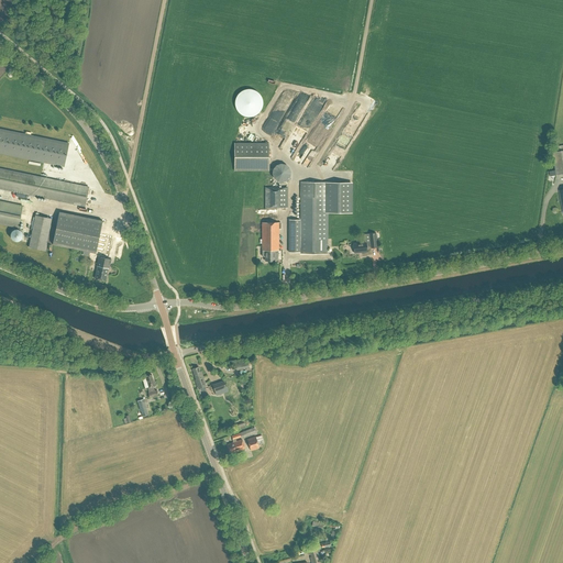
[(234,101),(234,103),(234,105),(234,106),(235,107),(236,108),(236,109),(238,110),(239,111),(239,112),(240,112),(240,113),(241,113),(242,113),(243,114),(244,114),(245,114),(245,116),(246,116),(247,116),(249,116),(250,116),(251,116),(251,114),(252,114),(253,114),(254,113),(255,113),(256,113),(256,112),(257,112),(257,111),(258,110),(260,110),(260,109),(260,108),(261,107),(262,106),(262,105),(262,103),(262,101),(262,100),(262,99),(262,98),(262,97),(261,96),(260,95),(260,94),(260,92),(258,92),(257,91),(256,90),(255,89),(254,89),(253,88),(252,88),(251,88),(250,88),(249,88),(247,88),(246,88),(245,88),(244,88),(243,88),(242,89),(241,89),(240,90),(239,91),(238,92),(236,94),(236,95),(235,96),(234,97),(234,98),(234,99),(234,100),(234,101)]
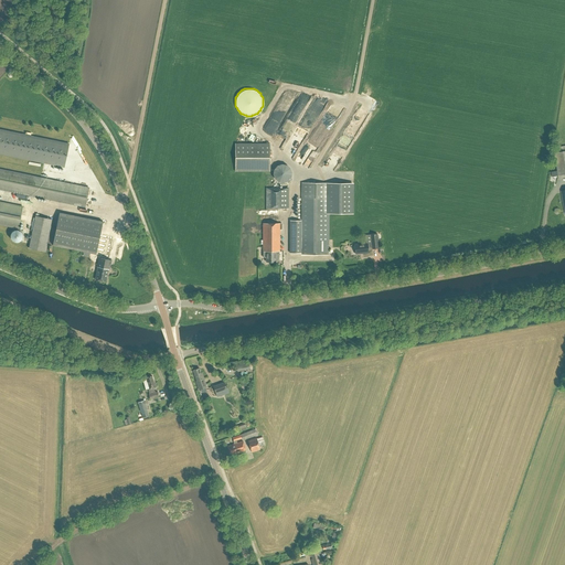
[(320,127),(328,131),(339,114),(337,110),(330,107),(329,106),(327,105),(322,114),(320,113),(317,117),(319,118),(315,125),(318,123),(321,117),(326,114),(327,113),(330,110),(320,127)]
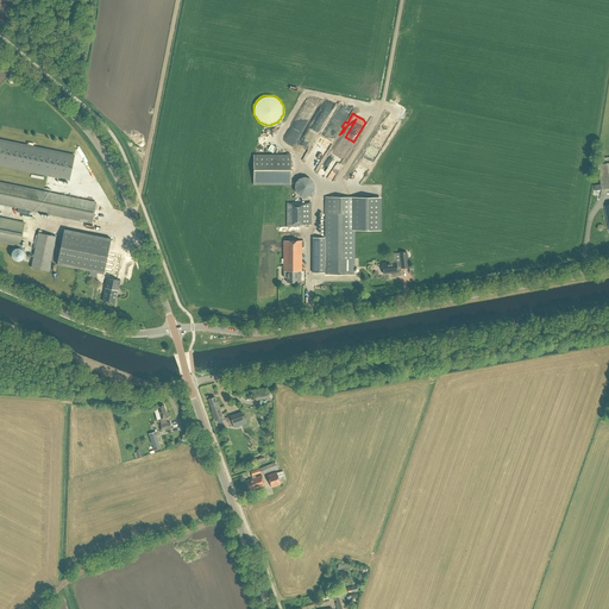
[(355,193),(384,138),(375,133),(351,179),(352,179),(346,188),(355,193)]
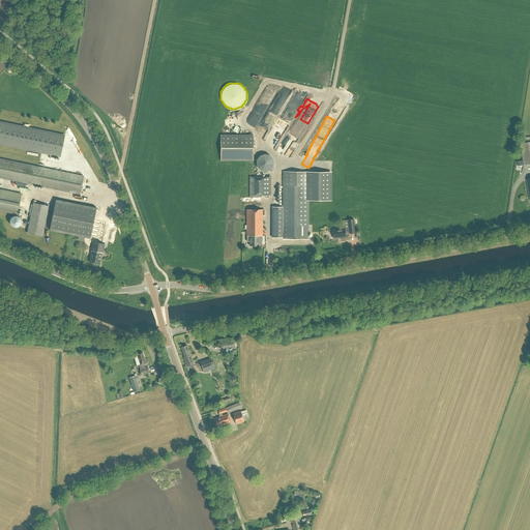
[(255,129),(258,124),(249,119),(246,125),(255,129)]
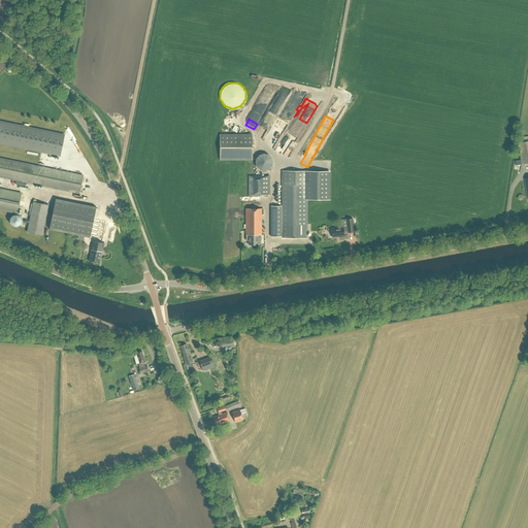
[(10,123),(9,123),(0,121),(0,143),(59,156),(63,134),(10,123)]
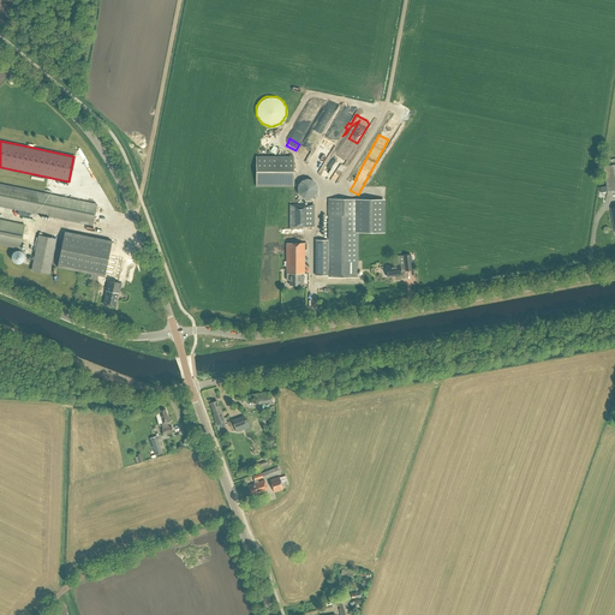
[(318,150),(309,169),(320,175),(330,155),(329,155),(330,153),(324,149),(322,153),(318,150)]
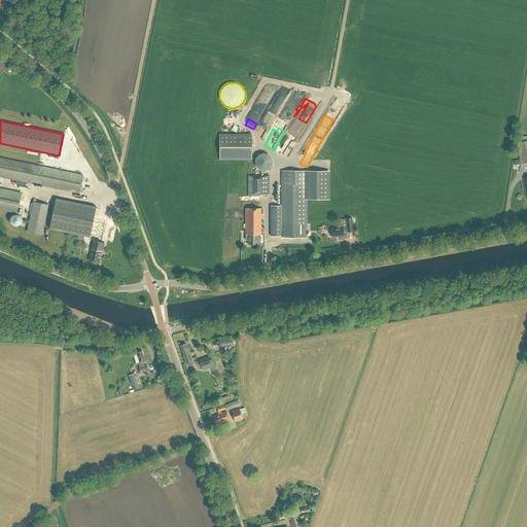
[(252,161),(252,134),(219,134),(219,161),(252,161)]
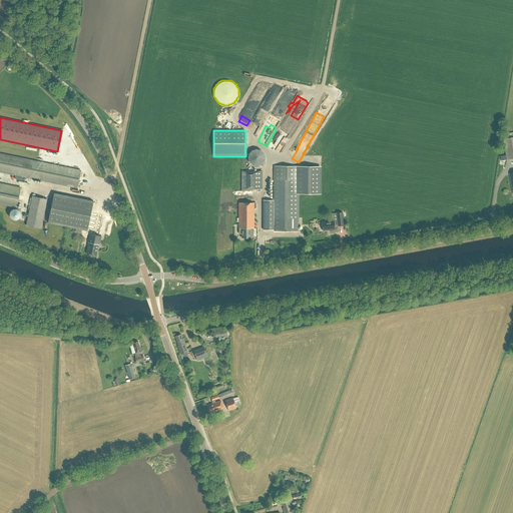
[(507,159),(512,158),(512,136),(504,139),(507,159)]
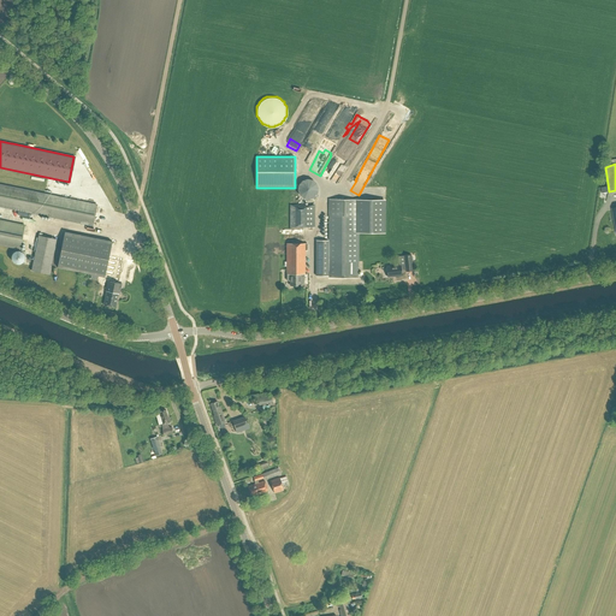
[(298,188),(298,190),(298,191),(298,193),(298,194),(300,195),(301,196),(301,197),(302,199),(303,199),(304,200),(307,200),(308,200),(309,200),(311,200),(312,200),(313,199),(314,199),(315,197),(317,196),(318,195),(318,194),(319,193),(319,191),(319,190),(319,188),(319,187),(318,185),(318,184),(317,183),(315,182),(314,182),(313,181),(312,181),(311,179),(309,179),(308,179),(307,179),(304,181),(303,181),(302,182),(301,182),(301,183),(300,184),(298,185),(298,187),(298,188)]
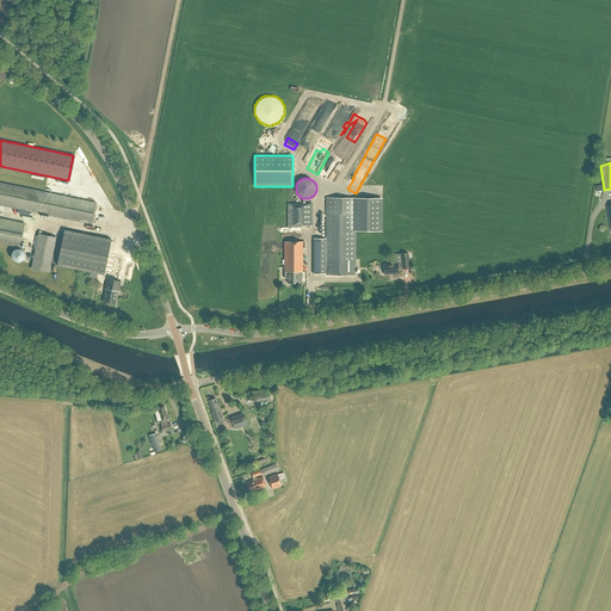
[(0,204),(92,223),(97,203),(0,183),(0,204)]
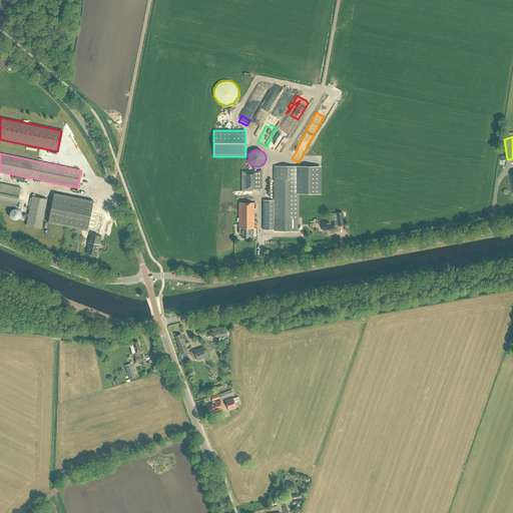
[(299,193),(299,166),(275,166),(274,200),(274,228),(298,229),(299,193)]
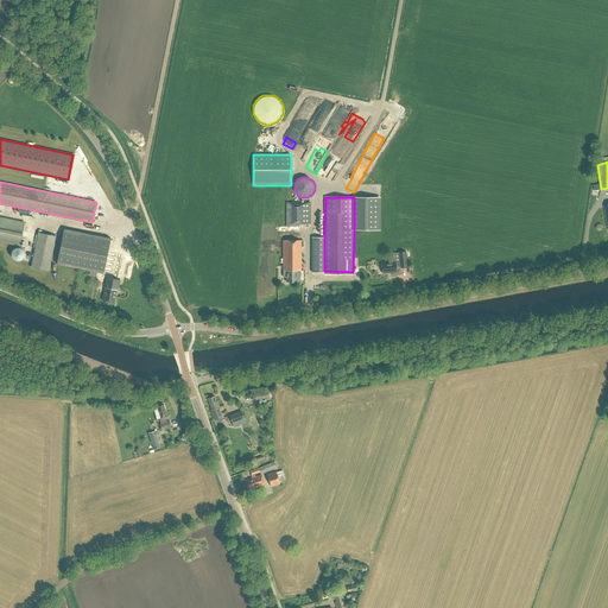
[(354,197),(354,229),(379,229),(379,197),(355,197),(354,197)]
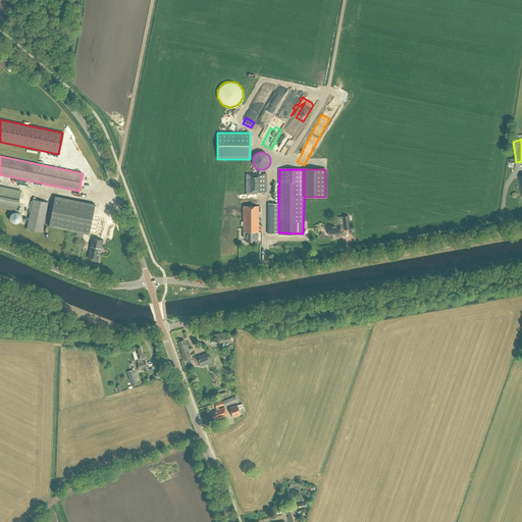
[(267,193),(267,173),(247,173),(246,194),(258,194),(258,193),(267,193)]
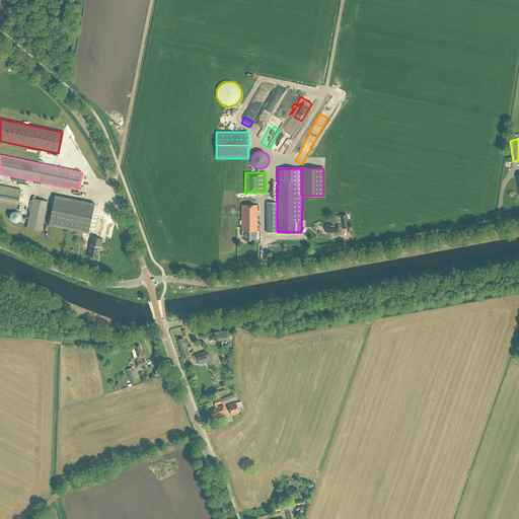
[(0,206),(17,210),(21,191),(0,186),(0,206)]
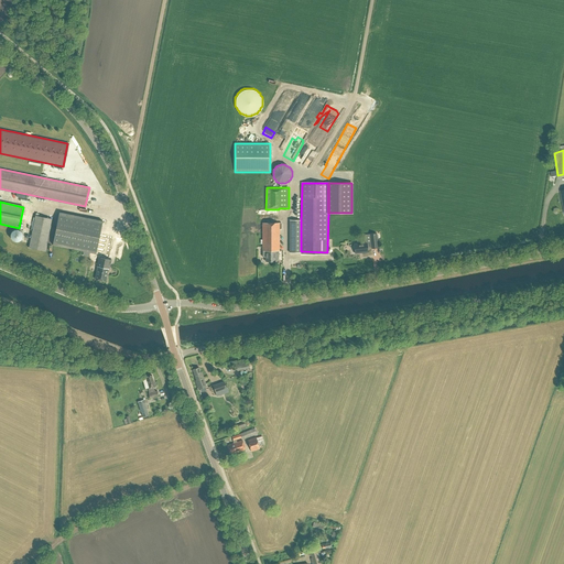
[(53,243),(97,252),(100,235),(104,220),(60,212),(53,243)]
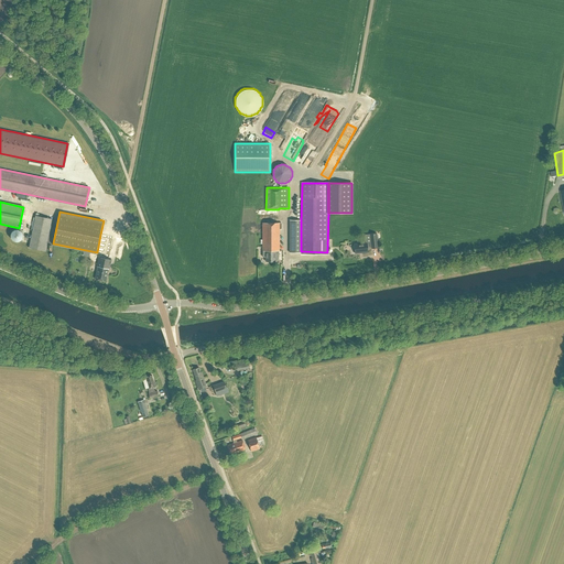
[(45,251),(52,219),(35,216),(29,248),(45,251)]
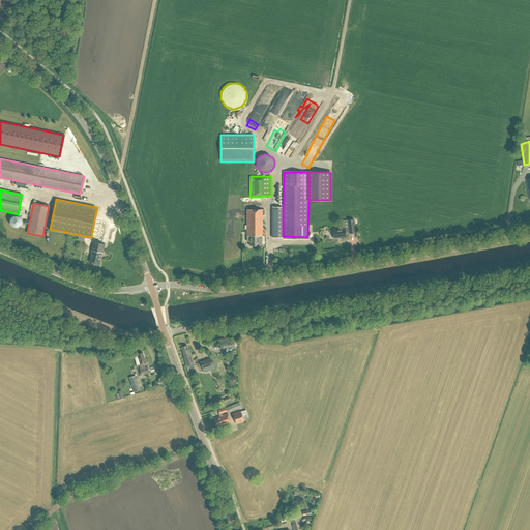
[(283,236),(283,207),(272,207),(272,236),(283,236)]
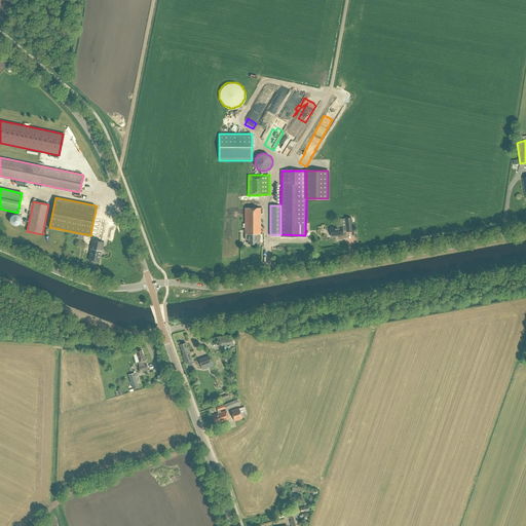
[(248,239),(248,243),(257,243),(257,234),(260,234),(260,230),(260,209),(245,209),(245,230),(245,234),(246,234),(246,239),(248,239)]
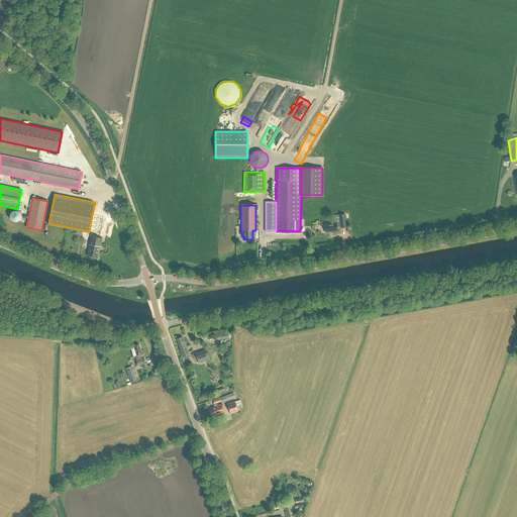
[(10,215),(10,216),(10,217),(10,218),(11,219),(11,220),(12,220),(12,221),(13,221),(14,222),(15,222),(16,222),(17,222),(18,221),(19,220),(20,220),(20,219),(21,218),(21,217),(21,216),(21,215),(21,214),(20,214),(20,213),(19,212),(18,212),(18,211),(17,211),(16,211),(15,211),(14,211),(13,211),(12,212),(11,213),(11,214),(10,214),(10,215)]
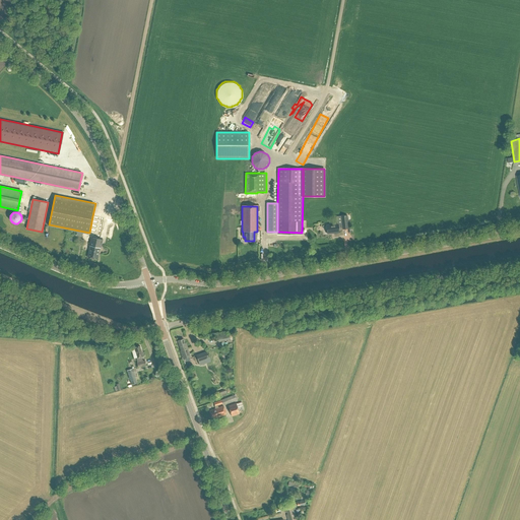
[(342,229),(348,229),(346,214),(341,215),(341,223),(338,223),(326,224),(327,234),(339,233),(338,229),(342,228),(342,229)]
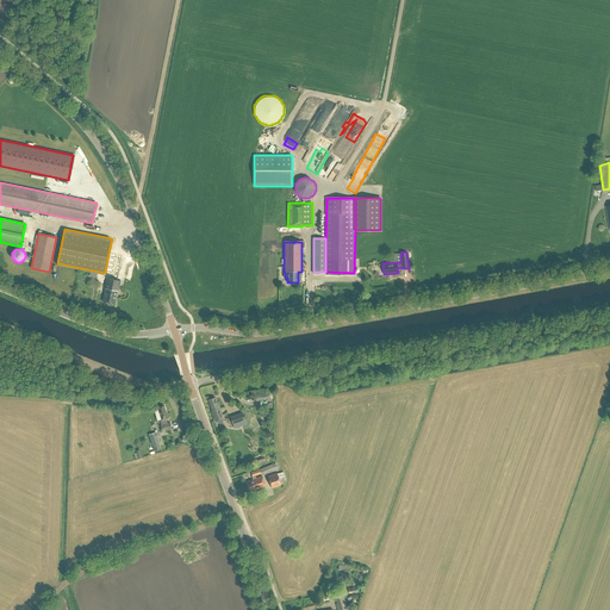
[(109,254),(105,273),(116,275),(119,256),(109,254)]
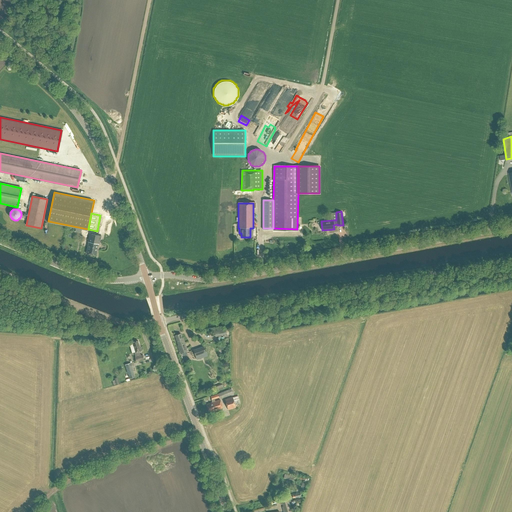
[(102,253),(104,243),(89,240),(87,250),(102,253)]
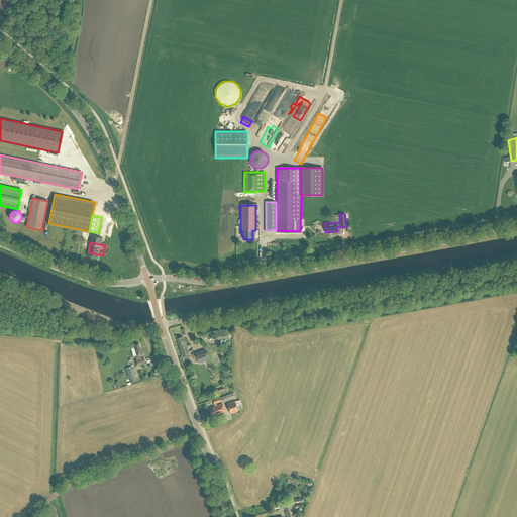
[(217,340),(229,337),(228,331),(216,334),(217,340)]
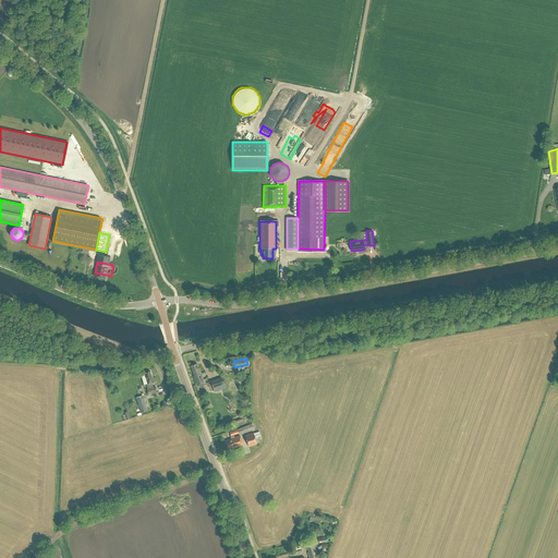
[(198,370),(196,363),(191,365),(195,376),(194,377),(197,386),(198,385),(199,388),(204,386),(204,384),(205,383),(199,368),(198,370)]
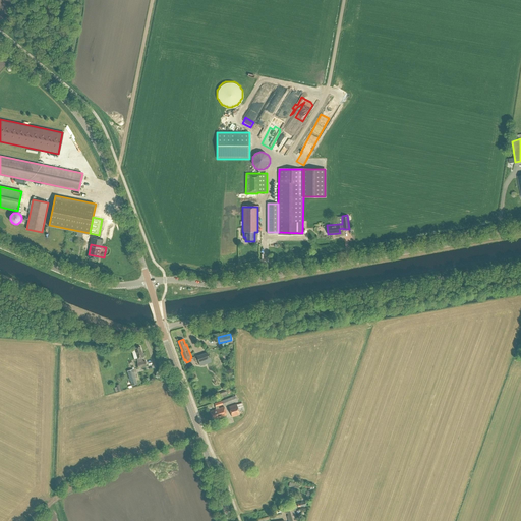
[(141,354),(139,347),(134,348),(137,359),(136,359),(137,363),(136,363),(138,368),(146,365),(145,361),(142,361),(141,358),(143,357),(142,353),(141,354)]
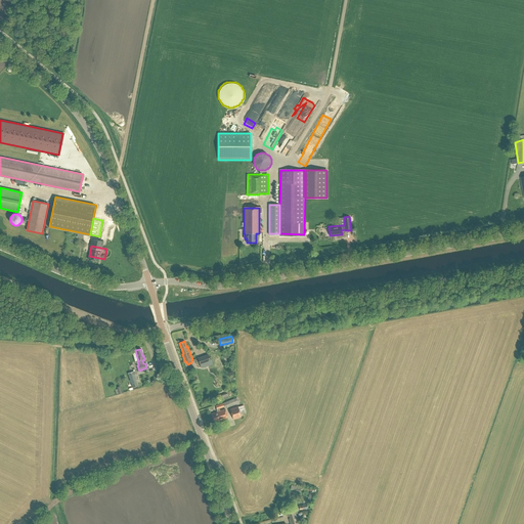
[(200,364),(211,361),(208,354),(198,358),(200,364)]
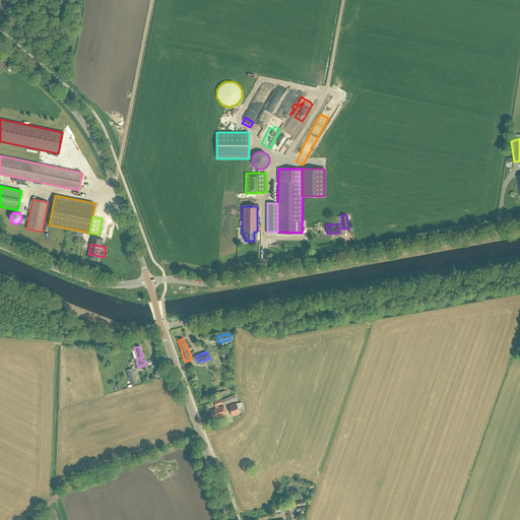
[(208,359),(197,363),(199,369),(210,365),(208,359)]
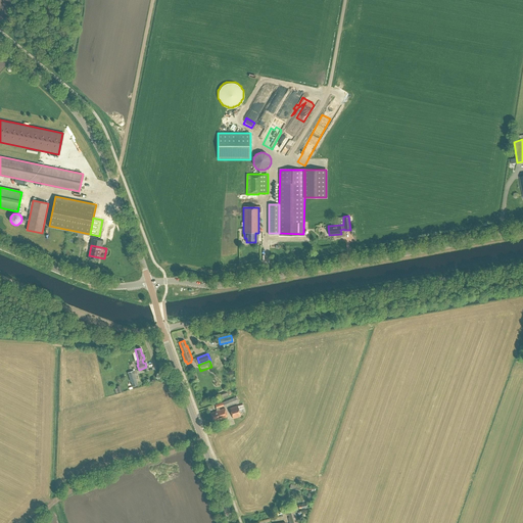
[(133,387),(138,385),(134,371),(128,373),(133,387)]
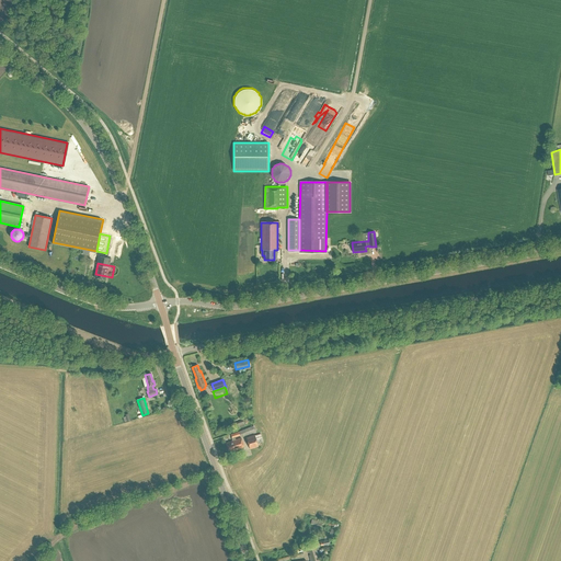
[(243,435),(247,434),(255,431),(254,426),(239,432),(231,434),(233,441),(226,443),(229,453),(244,448),(241,438),(237,439),(236,437),(243,435)]
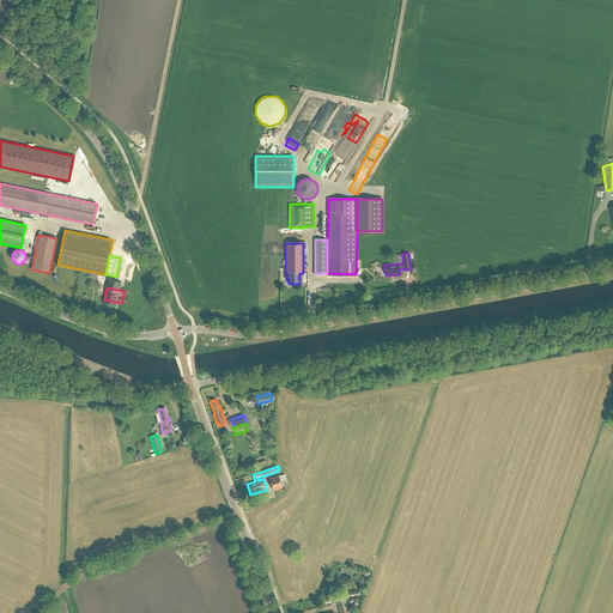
[(273,491),(283,489),(281,485),(287,484),(285,474),(269,479),(273,491)]
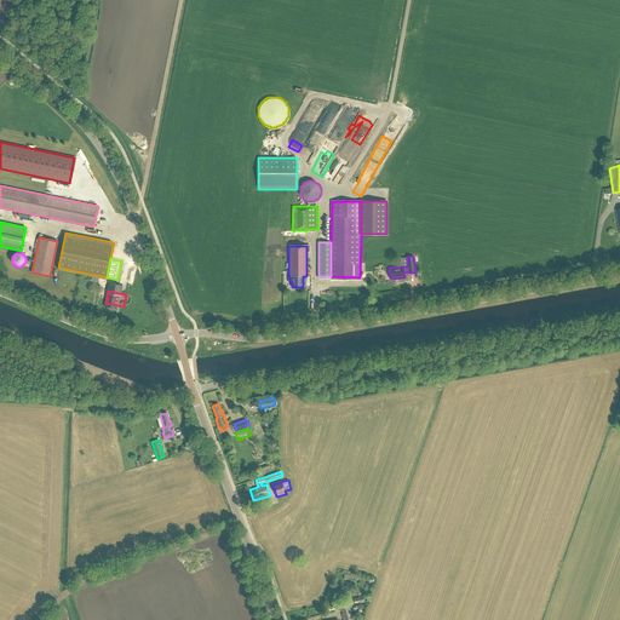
[(351,613),(350,609),(352,608),(350,601),(340,604),(342,606),(339,607),(340,610),(343,610),(343,613),(342,614),(343,619),(351,619),(350,613),(351,613)]
